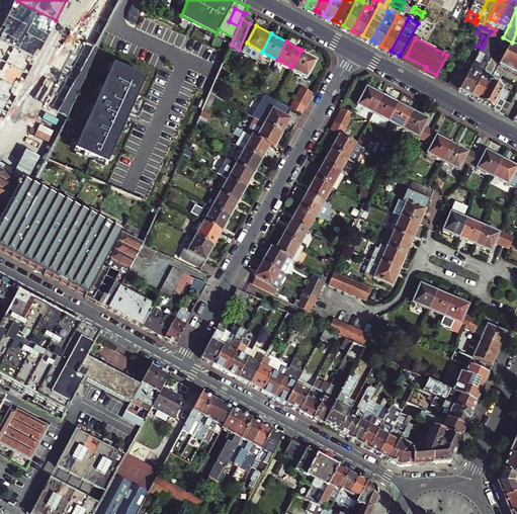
[(516,45),(512,43),(504,57),(500,64),(516,72),(516,45)]
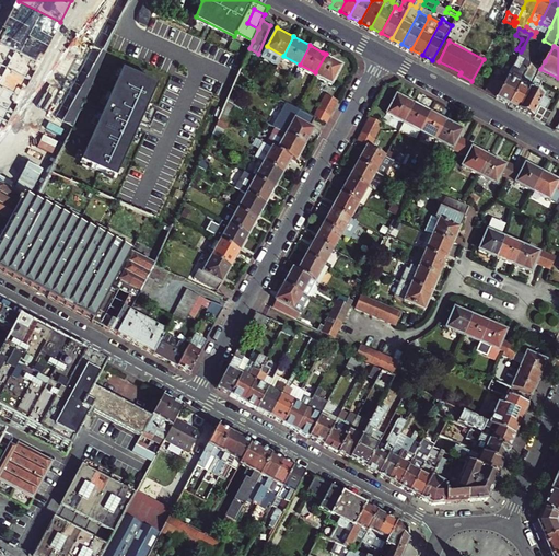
[(489,91),(510,101),(535,56),(535,55),(523,48),(521,51),(505,80),(497,76),(489,91)]
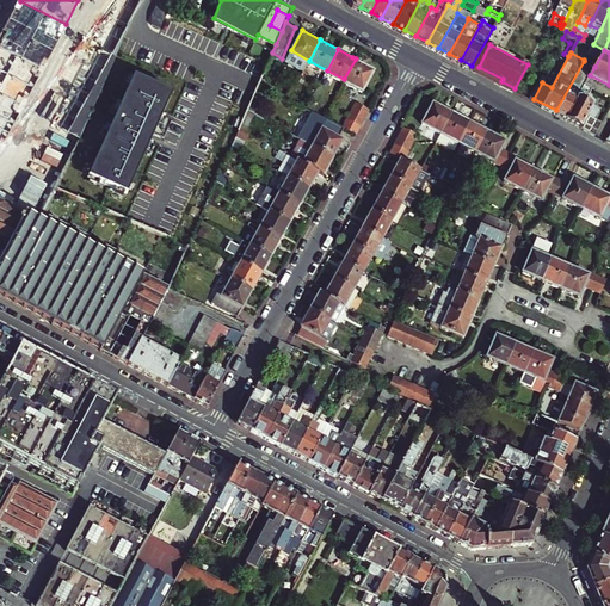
[(356,59),(344,79),(362,90),(374,68),(356,59)]
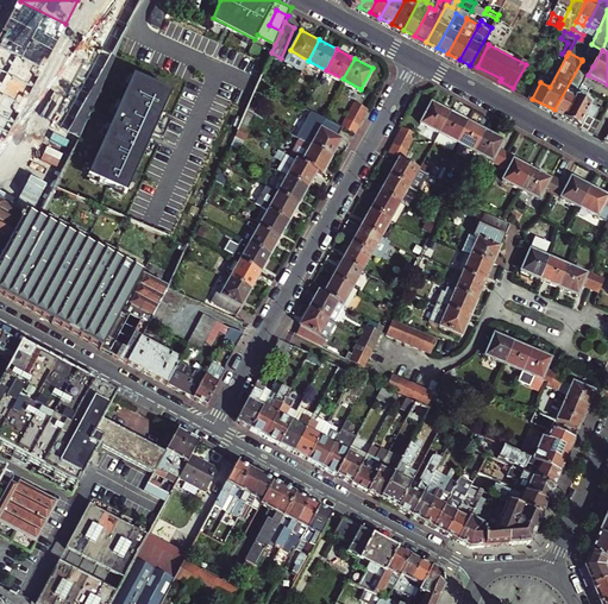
[(582,61),(555,109),(564,115),(585,80),(588,75),(593,67),(582,61)]
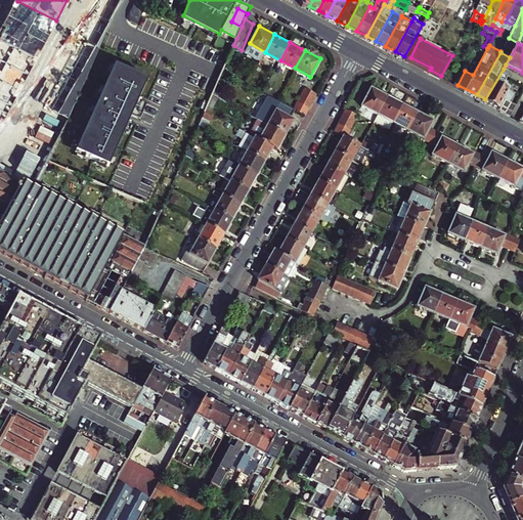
[(115,62),(76,148),(110,163),(132,112),(140,116),(147,100),(139,96),(147,77),(115,62)]
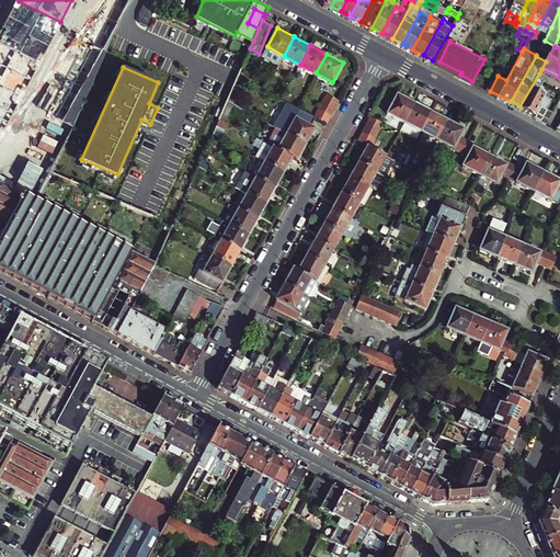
[(540,104),(547,108),(552,98),(539,89),(546,77),(539,74),(520,106),(535,114),(540,104)]
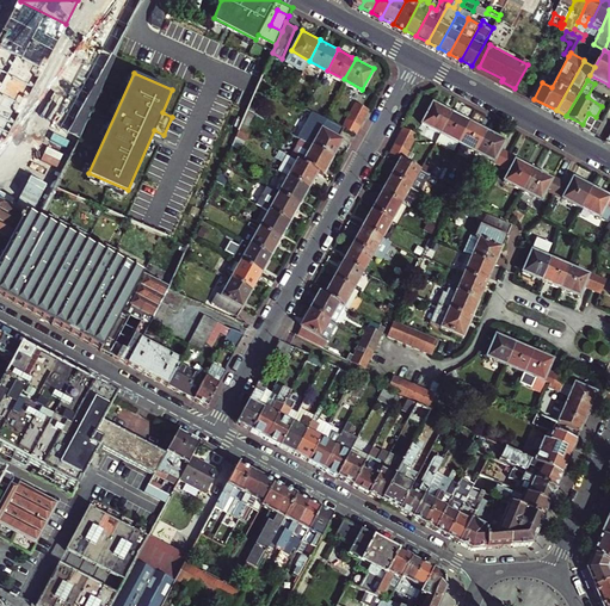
[(352,106),(365,113),(370,105),(357,98),(352,106)]
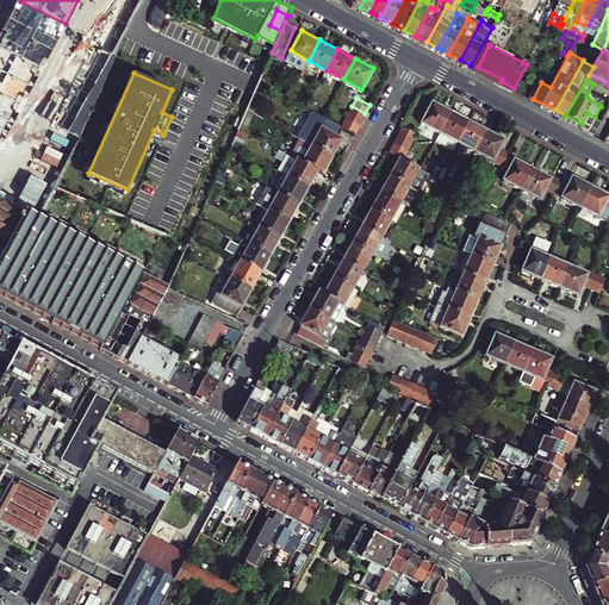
[(422,120),(440,130),(451,110),(433,100),(422,120)]
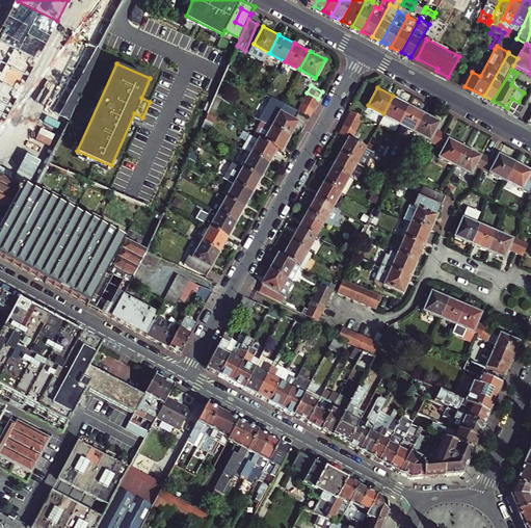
[(215,107),(222,96),(221,95),(216,93),(211,105),(215,107)]
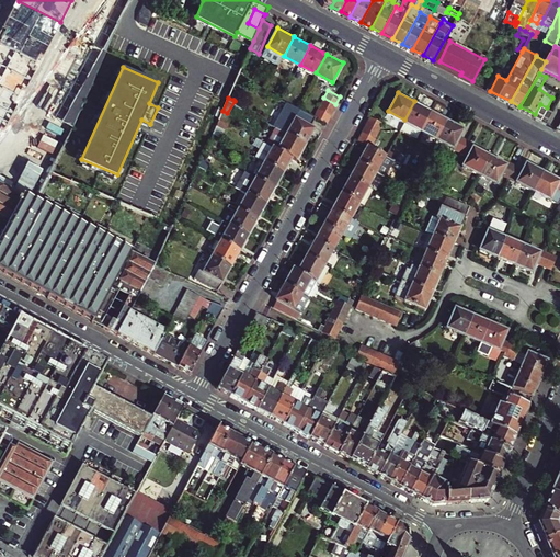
[(331,112),(335,104),(323,98),(319,105),(331,112)]
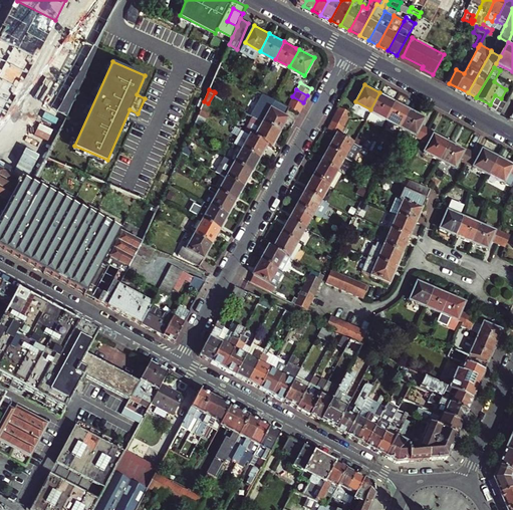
[(395,100),(379,92),(370,109),(368,114),(383,122),(386,117),(395,100)]
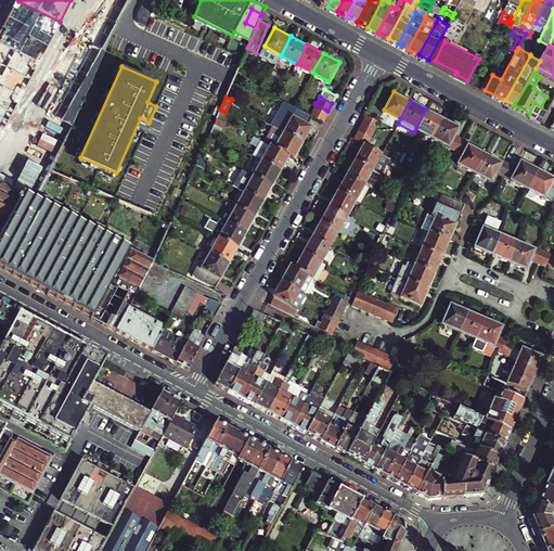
[(535,103),(529,113),(541,119),(546,110),(545,109),(546,107),(542,105),(542,106),(541,106),(535,103)]
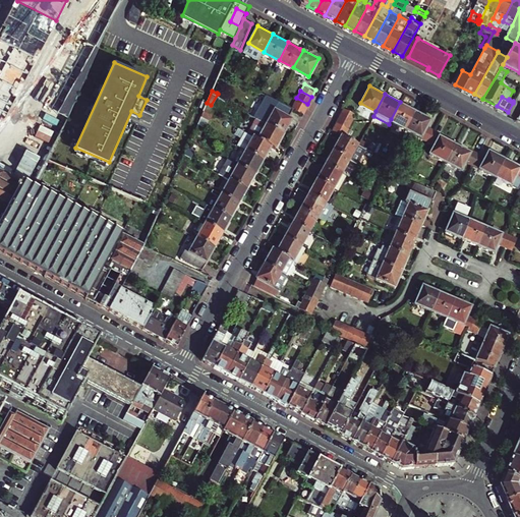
[(263,118),(284,130),(292,115),(289,114),(294,106),(279,98),(275,106),(270,103),(262,118),(263,118)]
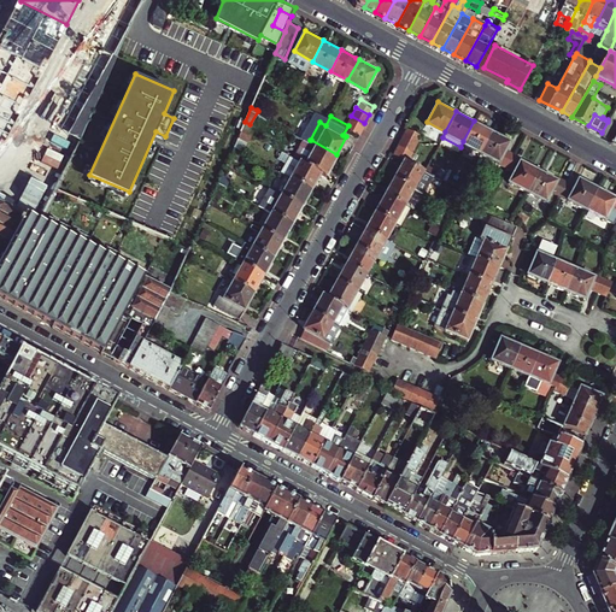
[(463,141),(481,151),(492,130),(476,122),(474,121),(463,141)]
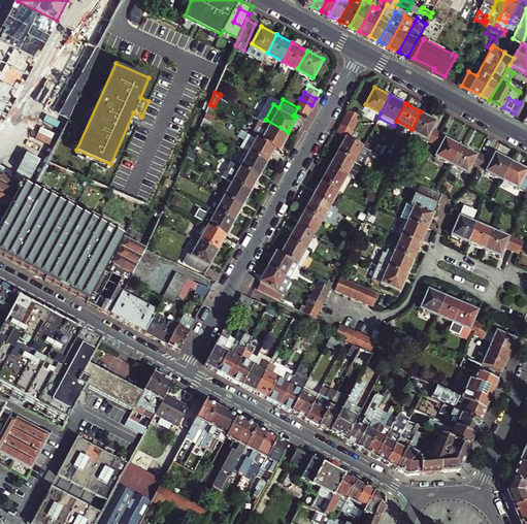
[(361,115),(350,107),(346,115),(357,122),(361,115)]
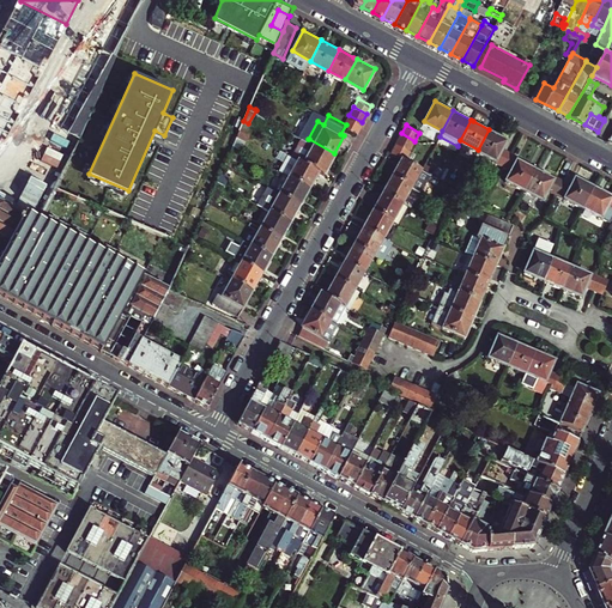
[(489,129),(478,150),(504,164),(513,149),(504,145),(508,139),(489,129)]
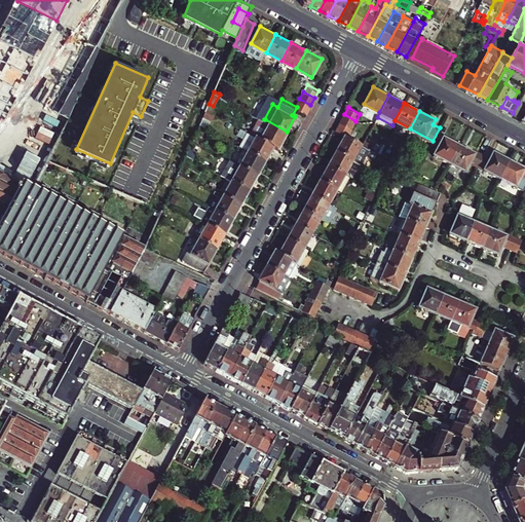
[(352,128),(355,121),(344,114),(340,121),(352,128)]
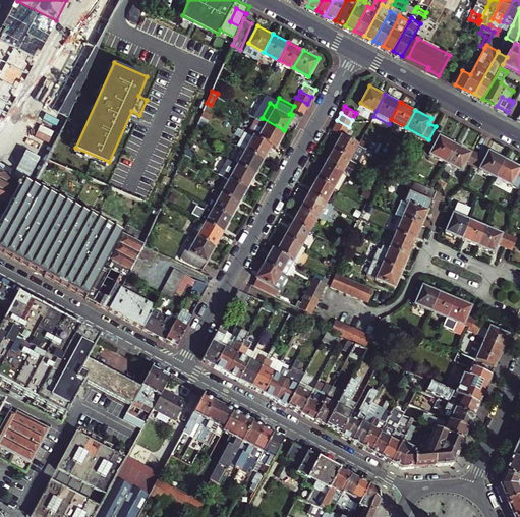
[(248,129),(254,132),(272,142),(277,145),(284,130),(263,118),(262,118),(256,115),(248,129)]
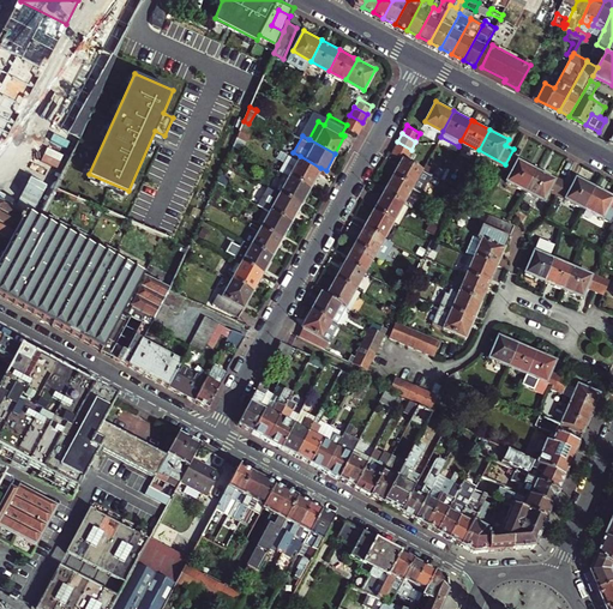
[(407,157),(412,150),(397,142),(392,150),(403,156),(407,157)]
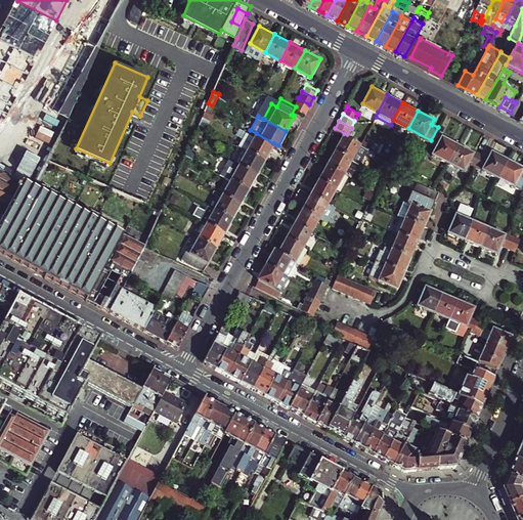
[(434,153),(449,161),(459,142),(443,134),(445,131),(438,127),(431,140),(430,142),(434,145),(435,142),(438,143),(434,153)]
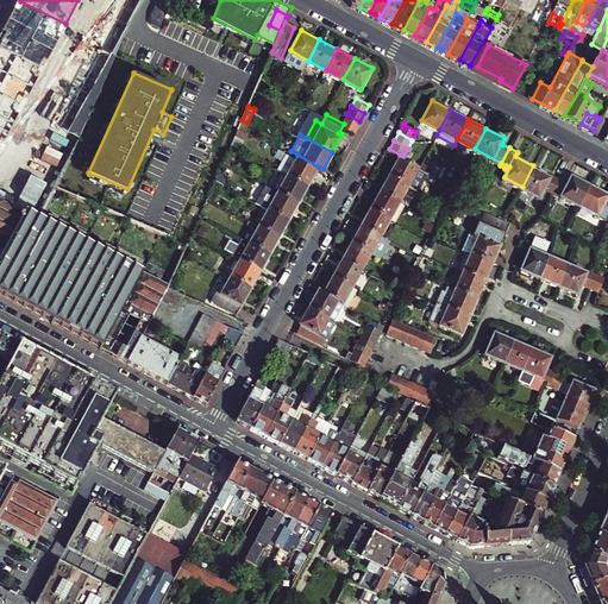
[(298,155),(288,171),(308,183),(318,167),(298,155)]
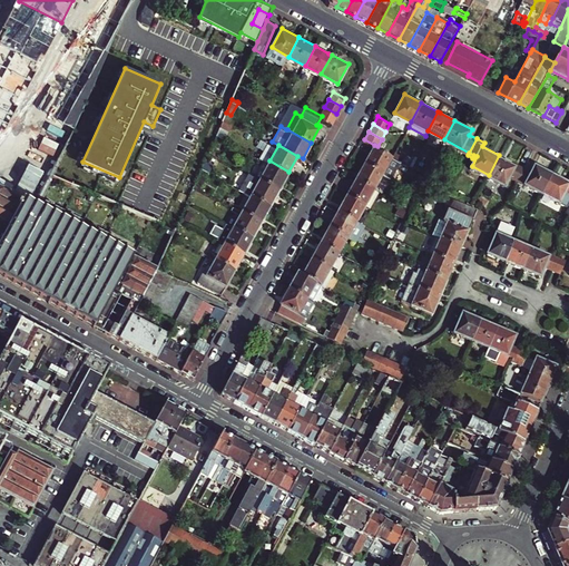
[(365,162),(384,171),(393,155),(378,146),(374,145),(365,162)]
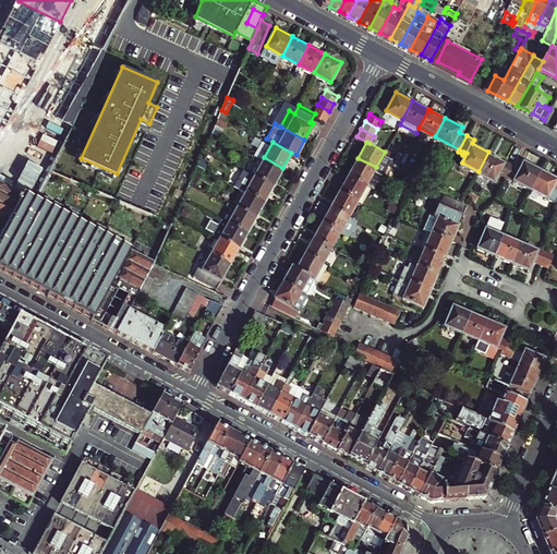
[(488,152),(479,171),(495,180),(499,170),(507,175),(515,161),(507,157),(505,160),(488,152)]
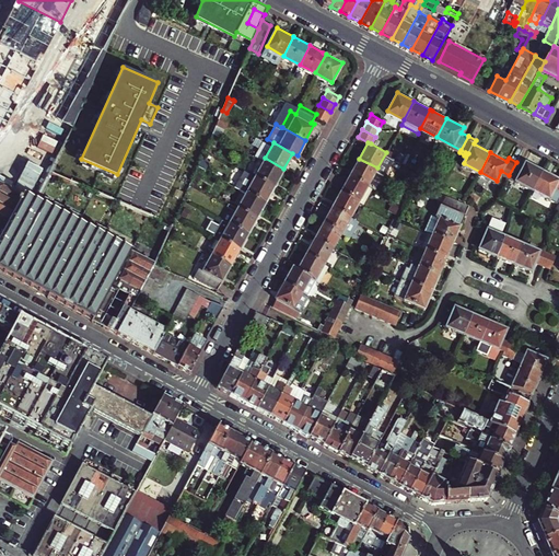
[(283,169),(265,158),(256,174),(275,184),(283,169)]
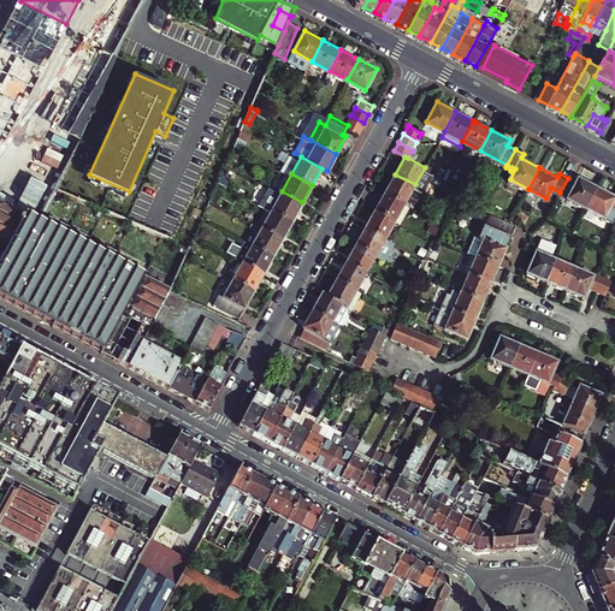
[(385,191),(406,202),(415,184),(395,175),(385,191)]
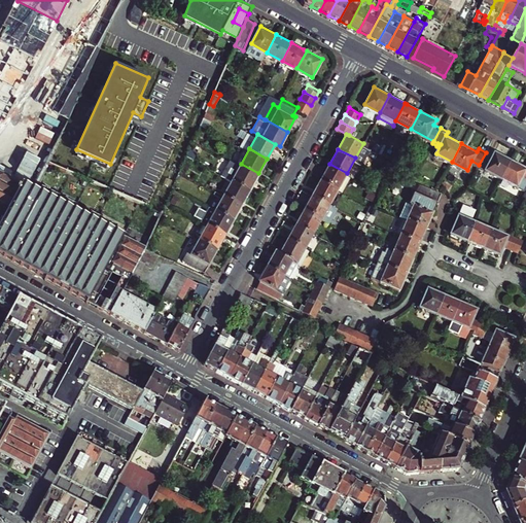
[(492,155),(486,152),(479,165),(501,176),(511,160),(495,151),(492,155)]
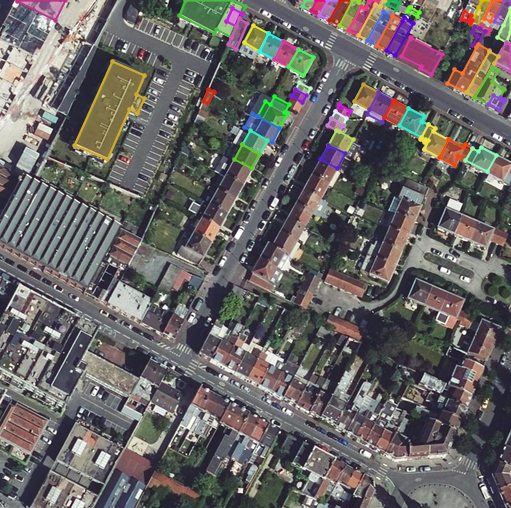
[(496,155),(487,171),(510,182),(510,162),(496,155)]
